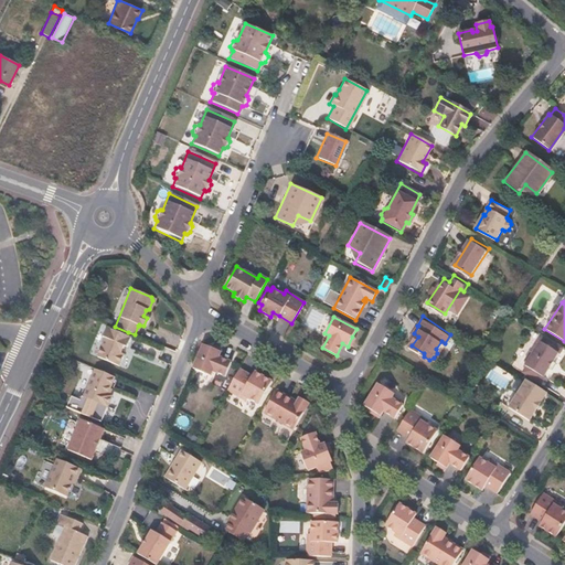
[(130,338),(106,328),(103,337),(105,338),(97,356),(119,365),(124,354),(121,353),(124,347),(127,348),(130,338)]
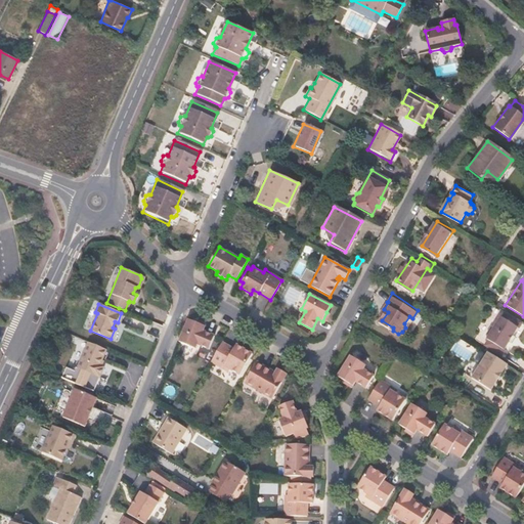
[(523,321),(506,310),(503,315),(501,315),(494,325),(491,326),(487,333),(488,336),(487,337),(488,338),(485,343),(501,354),(506,348),(505,347),(510,340),(514,334),(518,326),(519,328),(523,321)]
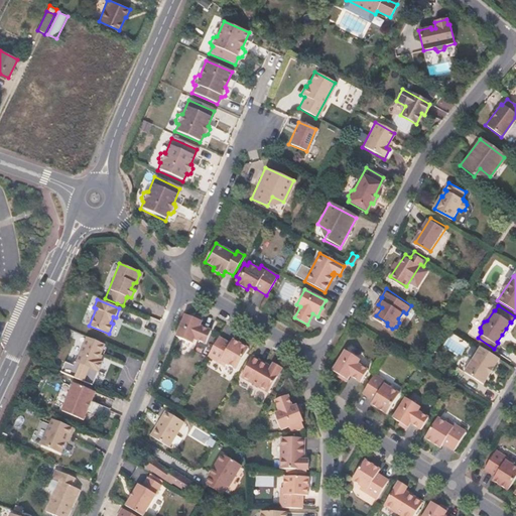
[(192,316),(185,313),(176,336),(192,342),(195,338),(206,343),(212,330),(200,325),(202,319),(192,316)]
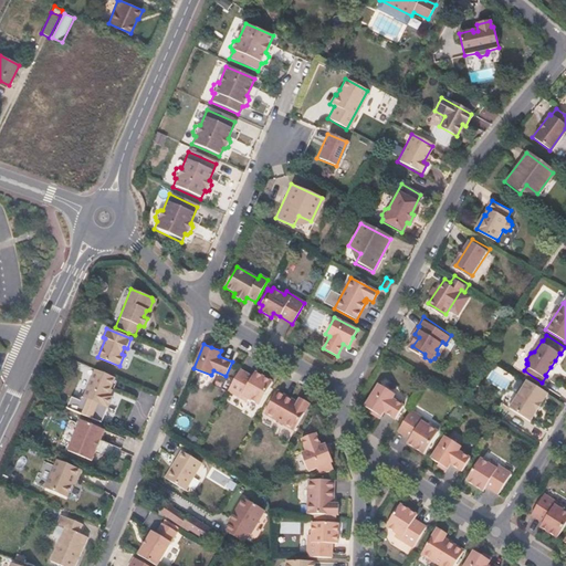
[(111,376),(95,369),(83,397),(107,407),(112,396),(107,395),(114,377),(111,376)]
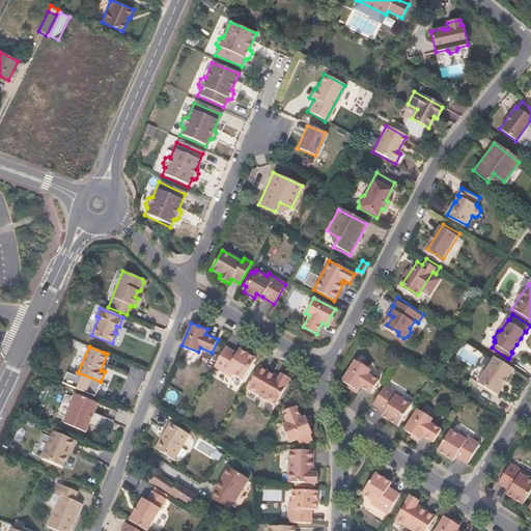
[(224,346),(214,366),(231,376),(232,373),(243,380),(255,359),(245,353),(239,350),(236,354),(224,346)]
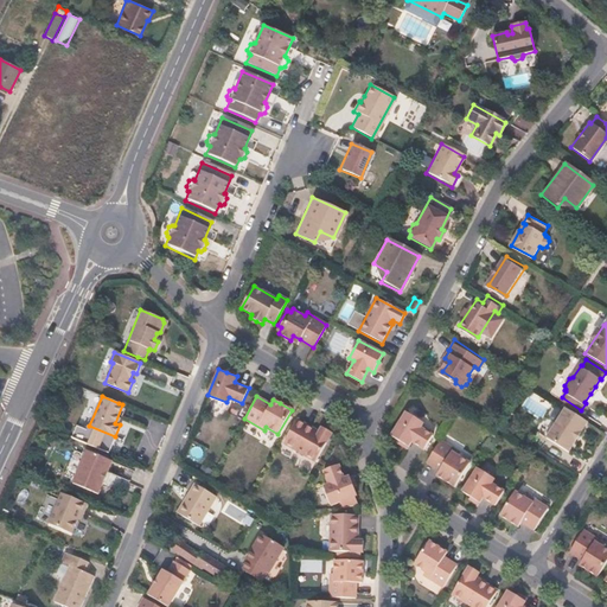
[(568,449),(588,420),(566,406),(555,423),(550,425),(547,430),(547,435),(550,433),(560,439),(557,442),(568,449)]
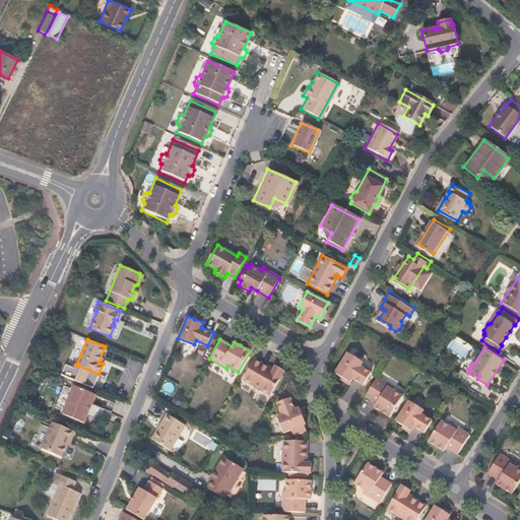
[(347,352),(345,356),(361,366),(363,362),(347,352)]
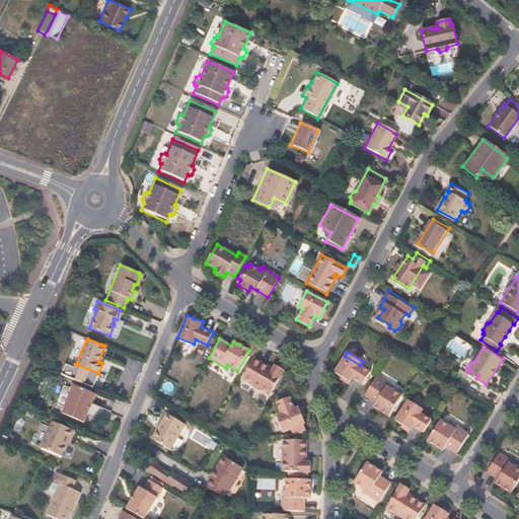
[(360,365),(345,356),(334,372),(341,376),(349,381),(352,377),(362,384),(370,372),(359,365),(360,365)]
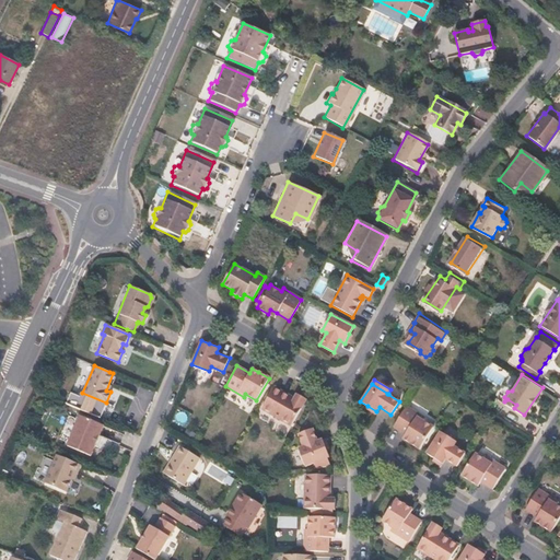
[(273,387),(261,408),(291,426),(306,399),(296,394),(294,398),(273,387)]
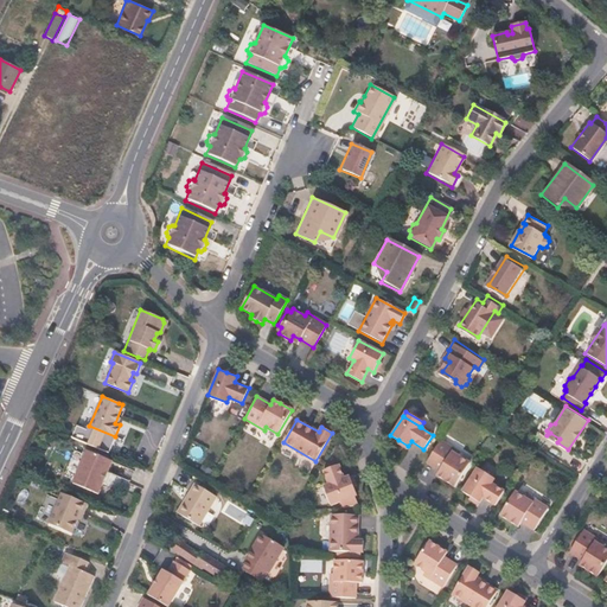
[(427,462),(441,471),(446,474),(442,479),(455,486),(470,464),(459,455),(460,453),(440,440),(427,462)]
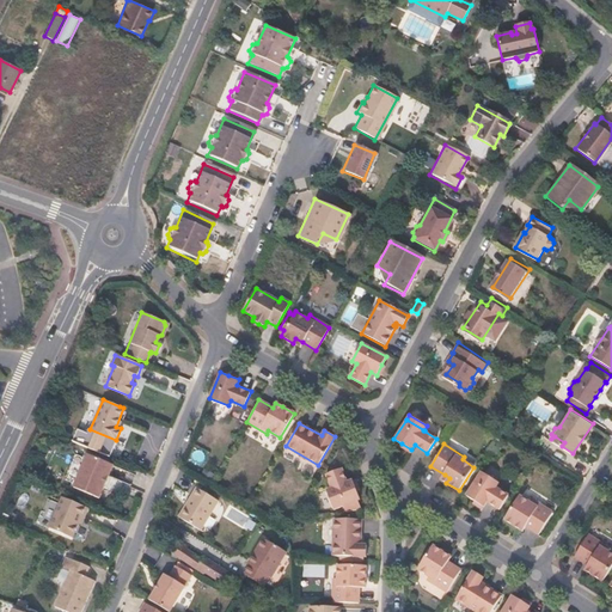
[(98,497),(112,464),(87,454),(73,487),(98,497)]
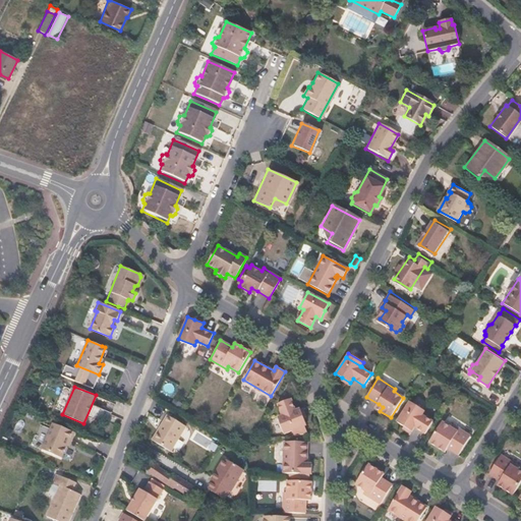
[(294,405),(290,393),(277,398),(281,410),(277,412),(283,428),(305,419),(299,403),(294,405)]
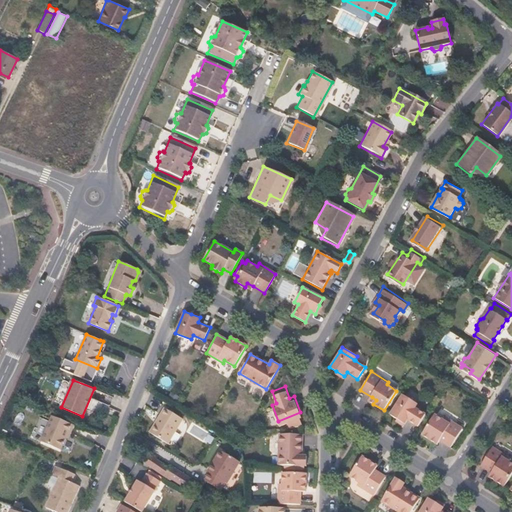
[(414,408),(417,403),(402,394),(390,414),(404,423),(407,419),(418,426),(425,414),(414,408)]
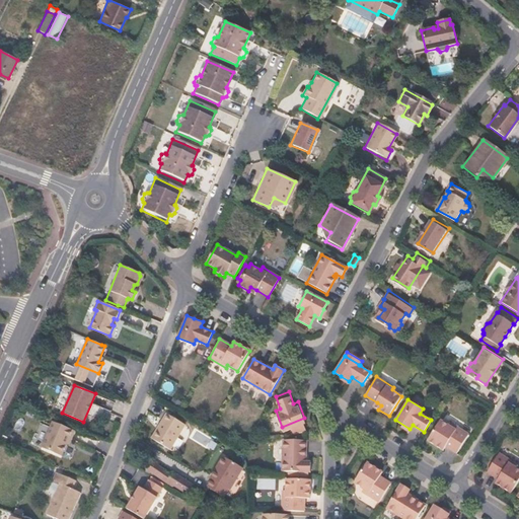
[(155,430),(174,441),(184,424),(168,414),(164,420),(162,419),(155,430)]
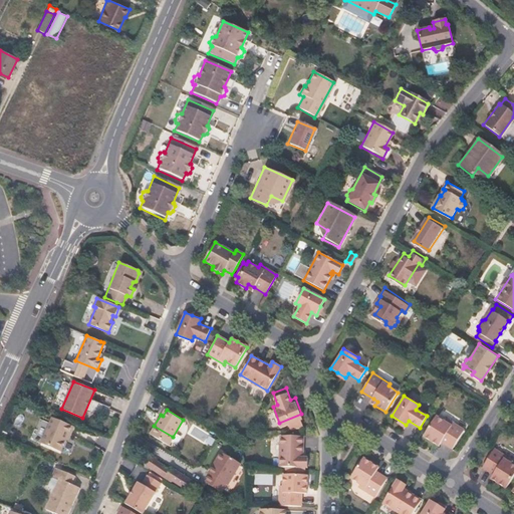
[(423,436),(433,443),(436,438),(441,442),(452,449),(464,430),(447,419),(445,422),(436,416),(423,436)]
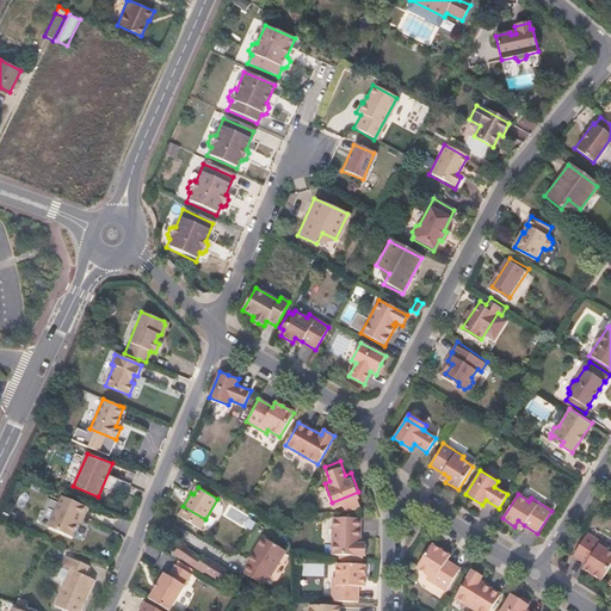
[(62,495),(49,526),(72,537),(81,517),(84,518),(88,507),(62,495)]
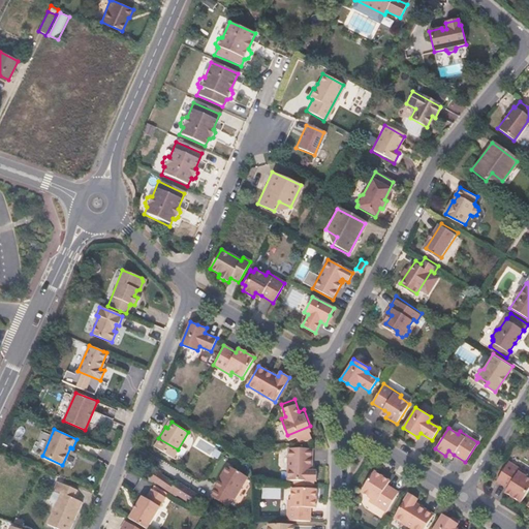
[(173,458),(178,449),(158,438),(154,446),(173,458)]
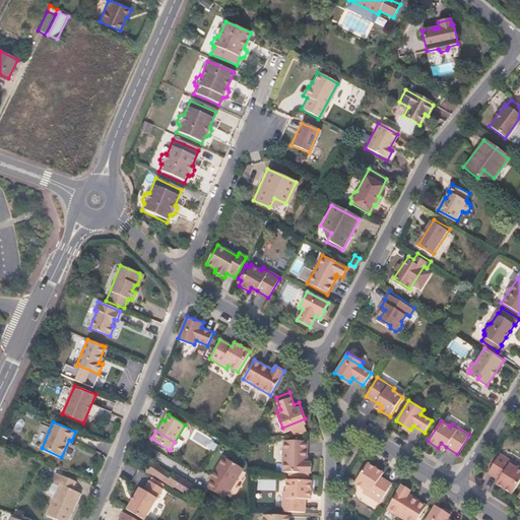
[(306,460),(307,441),(283,441),(282,473),(311,473),(311,463),(304,463),(305,460),(306,460)]
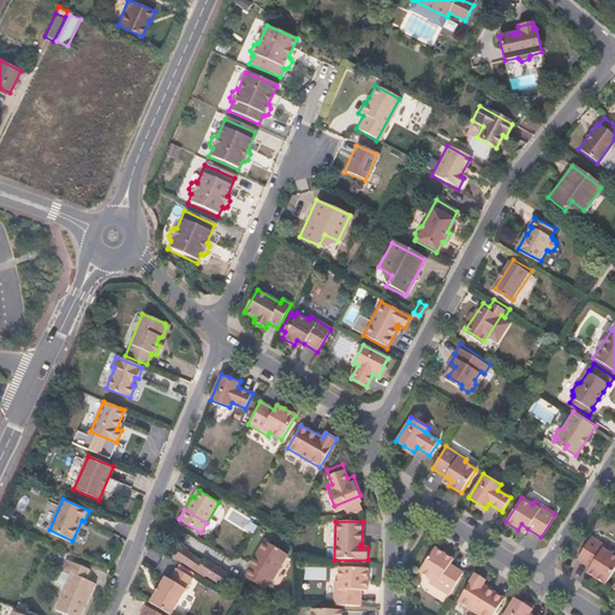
[(577,559),(590,567),(596,571),(593,575),(605,584),(614,567),(614,556),(609,553),(610,549),(590,537),(577,559)]
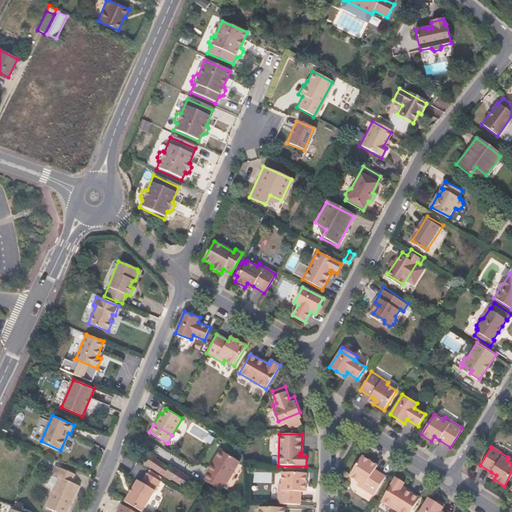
[(223,451),(220,449),(215,458),(218,460),(223,451)]
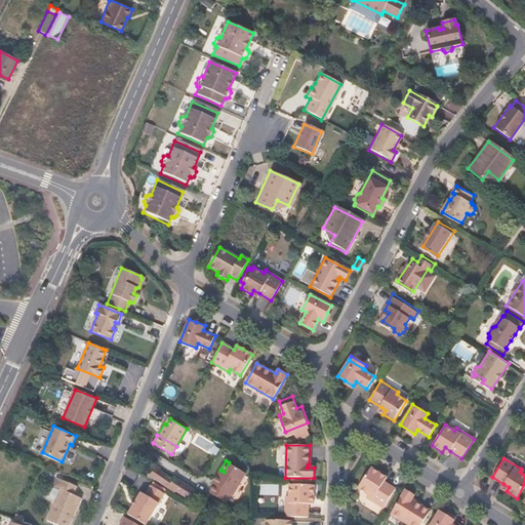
[(224,472),(220,470),(212,483),(214,484),(209,492),(227,501),(231,494),(233,495),(245,473),(229,462),(224,472)]
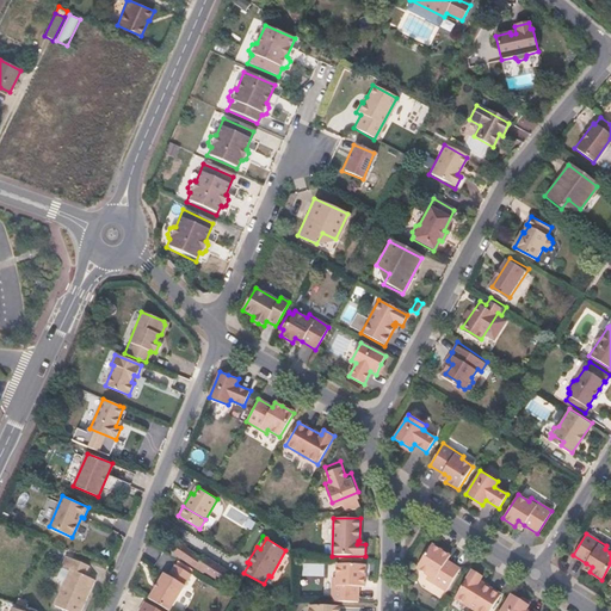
[(440,556),(444,551),(431,543),(417,567),(429,574),(426,579),(446,591),(460,568),(446,561),(440,556)]
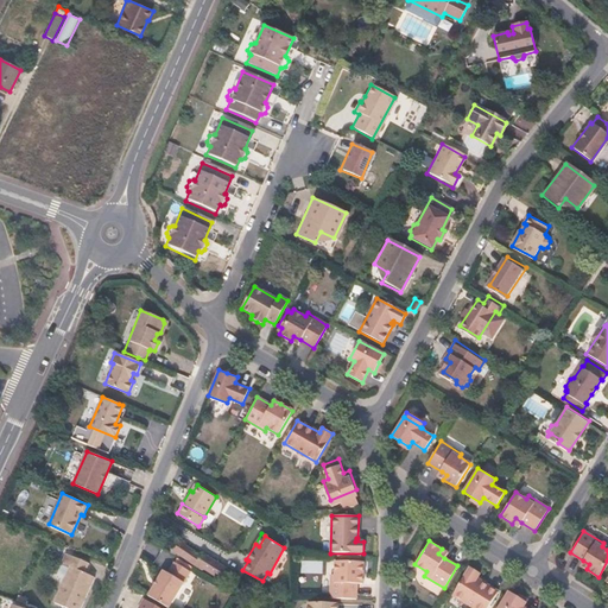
[(233,569),(203,551),(201,555),(179,542),(175,550),(204,570),(207,567),(228,578),(233,569)]
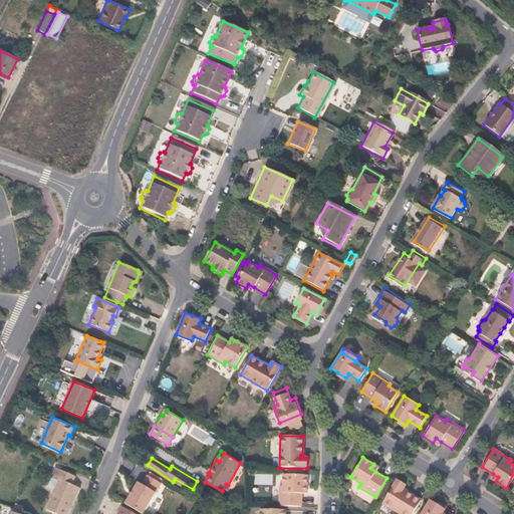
[(58,477),(61,470),(54,466),(51,473),(58,477)]
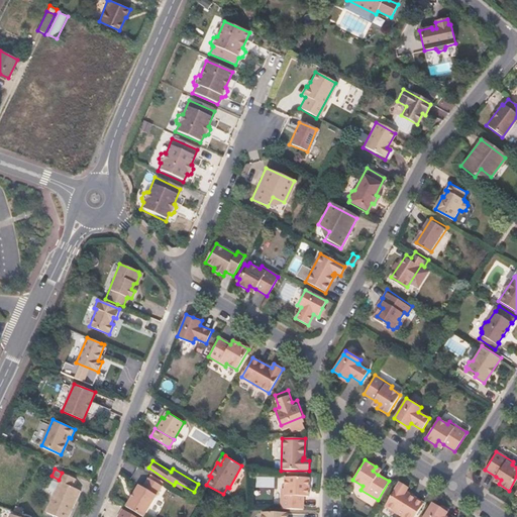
[(57,516),(67,516),(79,490),(71,486),(74,478),(62,473),(59,480),(44,512),(57,516)]
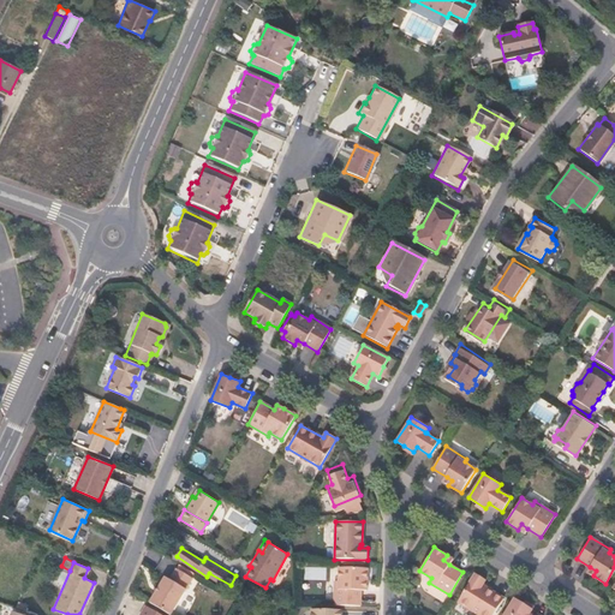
[(165,577),(150,602),(171,614),(192,578),(175,568),(169,579),(165,577)]
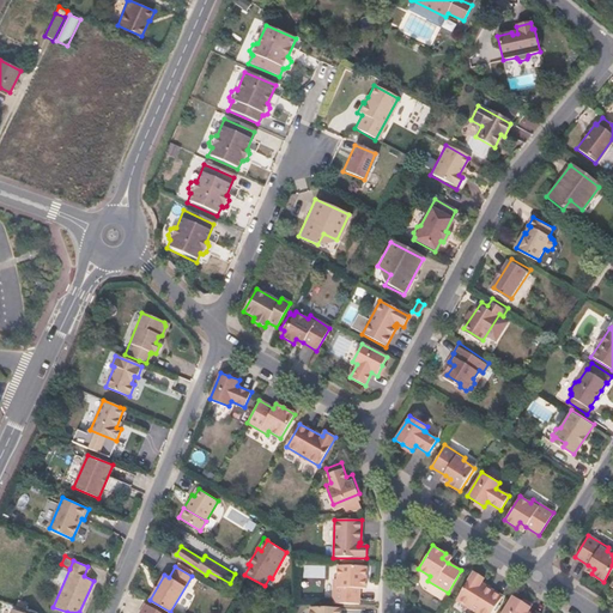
[(333,580),(333,602),(359,604),(359,589),(359,581),(365,581),(365,566),(338,566),(337,580),(333,580)]
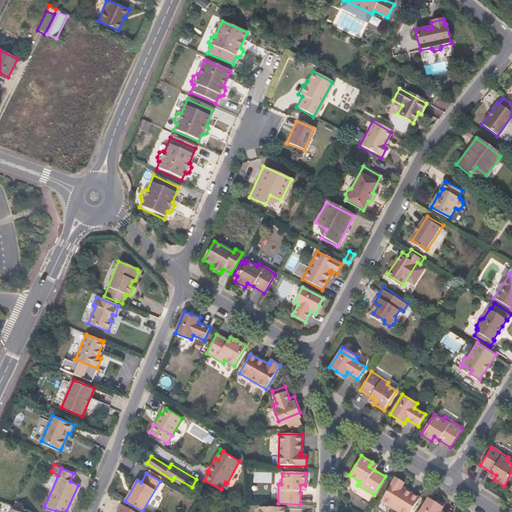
[(402,487),(405,482),(396,477),(381,500),(399,511),(410,511),(420,498),(402,487)]
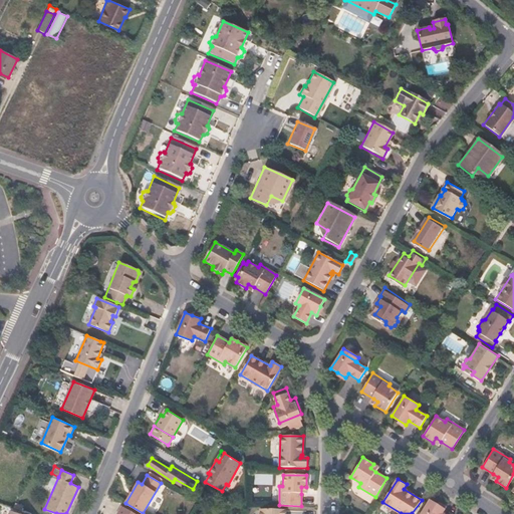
[(225,498),(210,489),(205,498),(218,507),(225,498)]
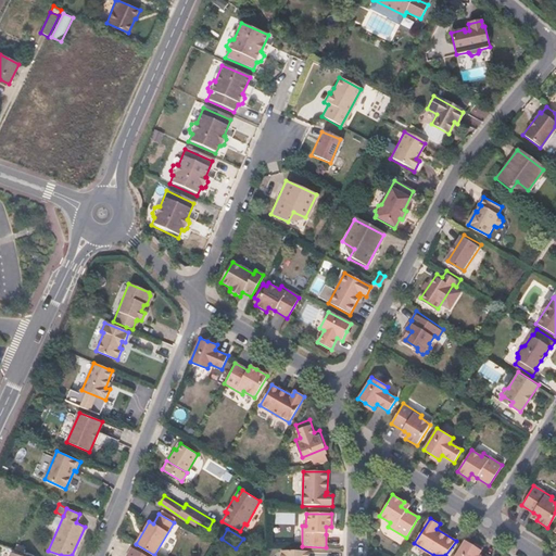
[(250,545),(251,544),(245,541),(243,539),(236,548),(235,550),(242,555),(250,546),(250,545)]
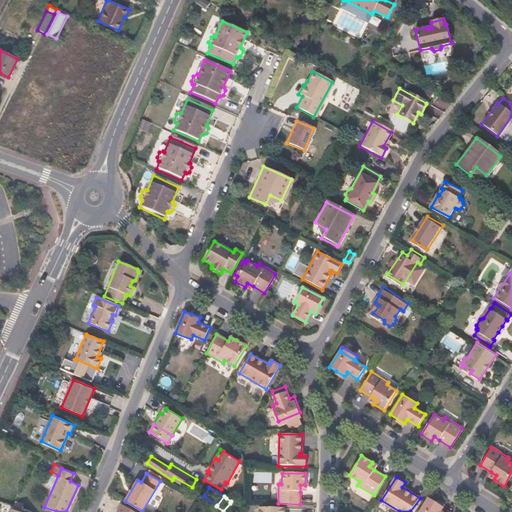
[(441,511),(440,511),(443,507),(428,498),(419,511),(441,511)]
